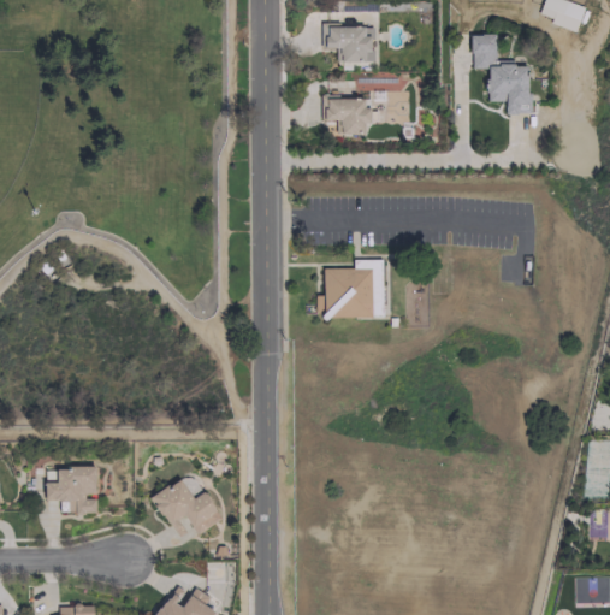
[(578,31),(586,7),(566,0),(545,0),(540,17),(578,31)]
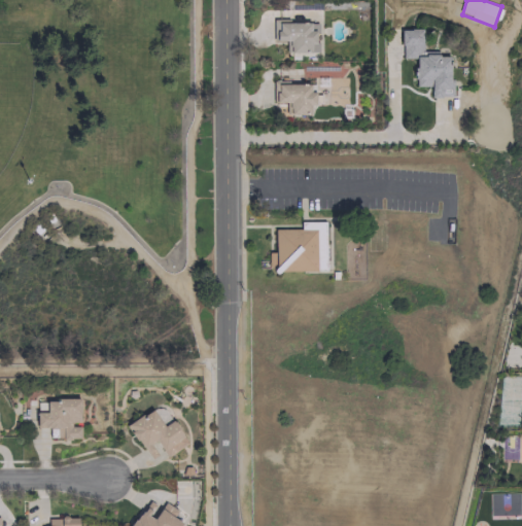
[(313,23),(291,24),(291,19),(277,20),(277,41),(290,41),(290,53),(317,53),(317,31),(313,31),(313,23)]
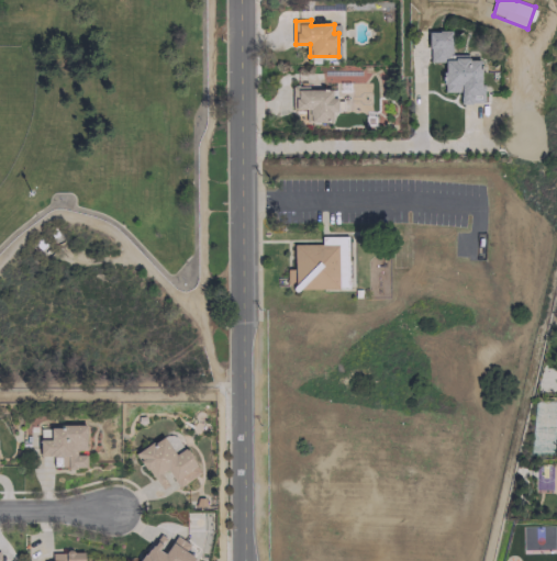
[(485,60),(470,60),(470,55),(454,55),(454,32),(432,32),(432,63),(446,63),(446,92),(464,92),(464,103),(485,103),(485,60)]
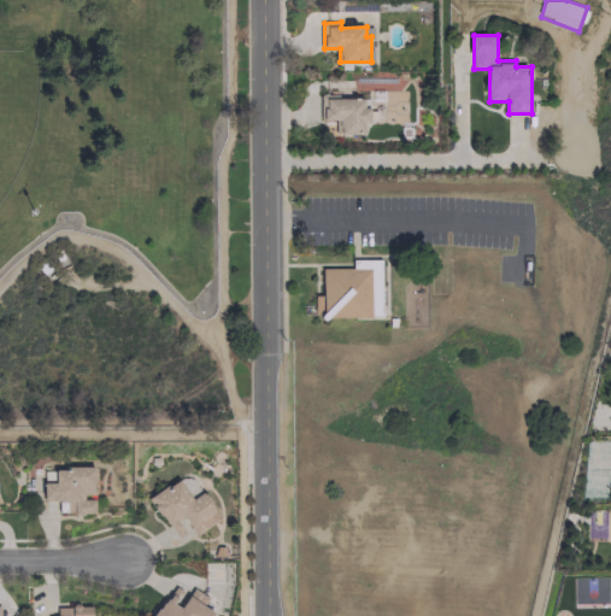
[(324,119),(339,121),(339,134),(366,134),(366,122),(380,123),(380,111),(366,110),(366,99),(341,99),(341,95),(324,95),(324,119)]
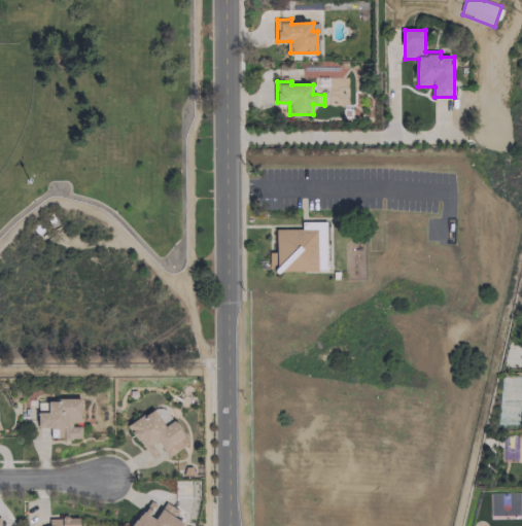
[(278,230),(278,252),(273,252),(273,272),(329,271),(328,222),(304,222),(304,230),(278,230)]
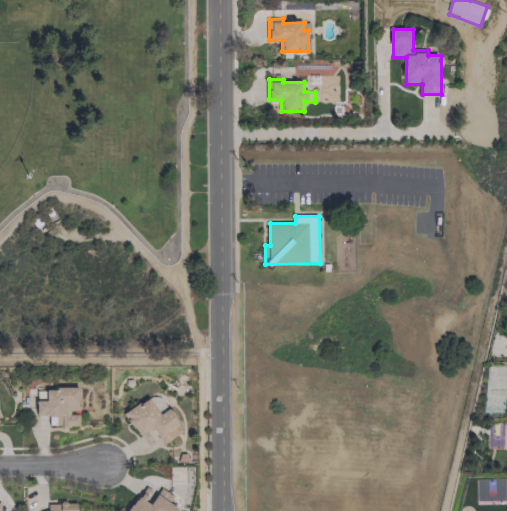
[(82,427),(80,388),(48,389),(49,401),(39,401),(39,417),(61,416),(61,427),(82,427)]
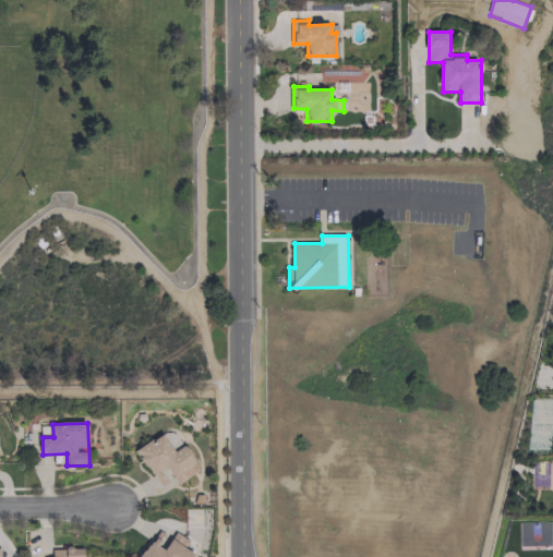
[(180,484),(202,470),(176,428),(139,451),(163,487),(170,483),(163,471),(169,467),(180,484)]
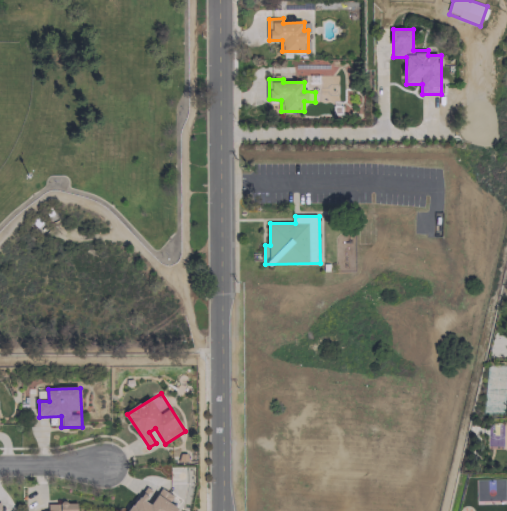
[(178,510),(180,508),(172,503),(176,496),(163,489),(160,494),(146,486),(131,510),(178,510)]
